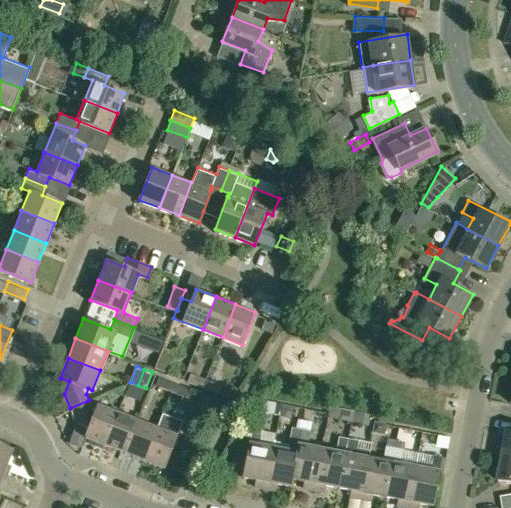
[(191,371),(188,379),(203,386),(207,377),(191,371)]
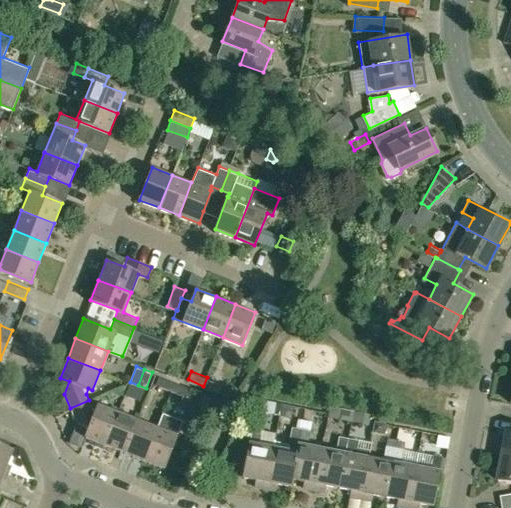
[(160,375),(157,383),(172,389),(175,381),(160,375)]
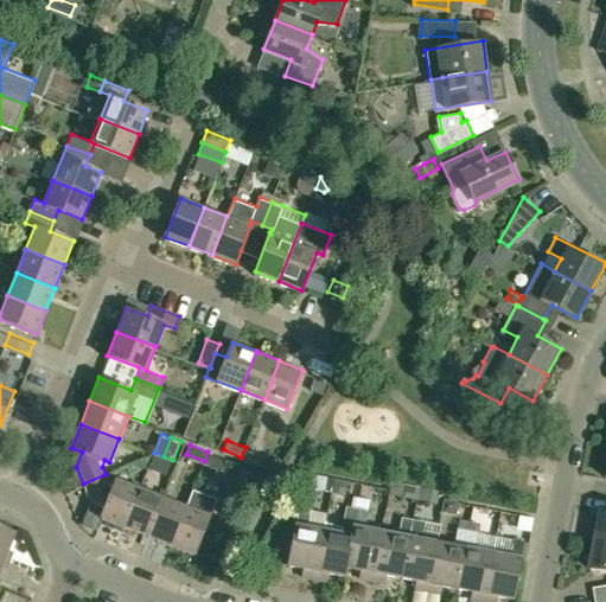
[(246,447),(241,458),(260,465),(263,455),(246,447)]
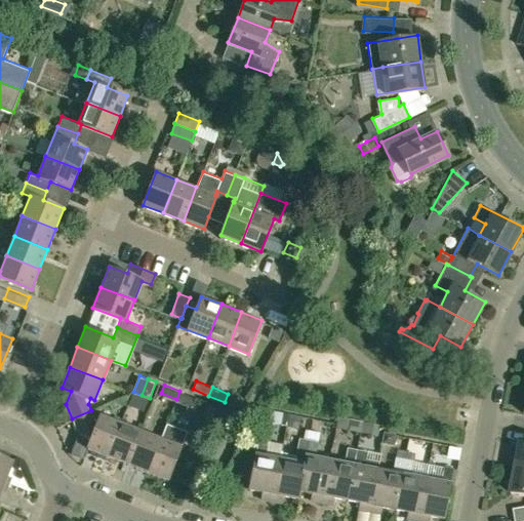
[(179,391),(176,399),(193,406),(196,397),(179,391)]
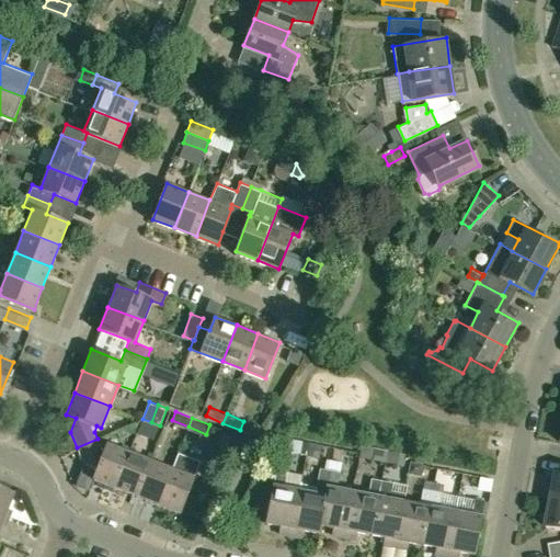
[(223,430),(216,444),(227,448),(232,434),(223,430)]
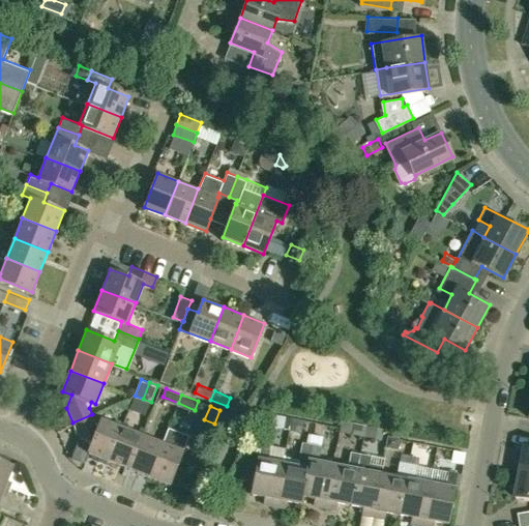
[(276,413),(273,428),(290,431),(292,416),(276,413)]
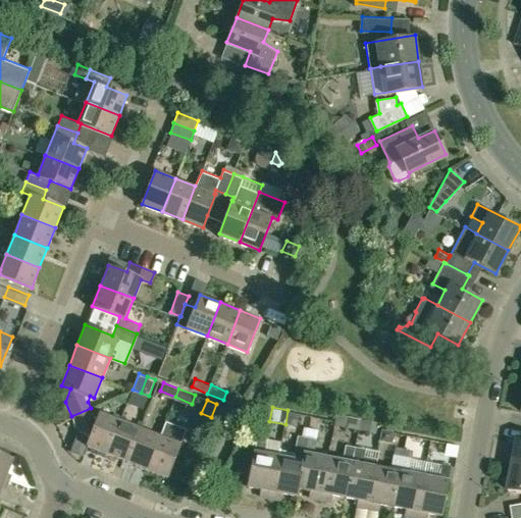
[(107,453),(120,419),(100,411),(98,416),(93,414),(91,408),(71,416),(77,430),(91,434),(87,445),(107,453)]
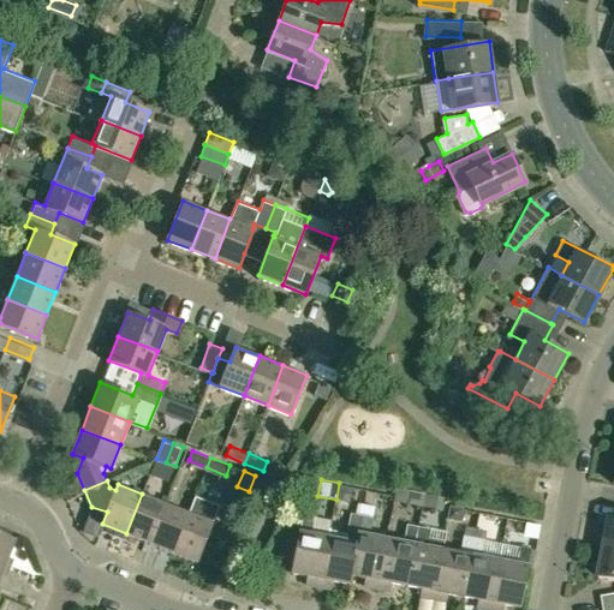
[(423,504),(425,491),(397,486),(394,498),(423,504)]
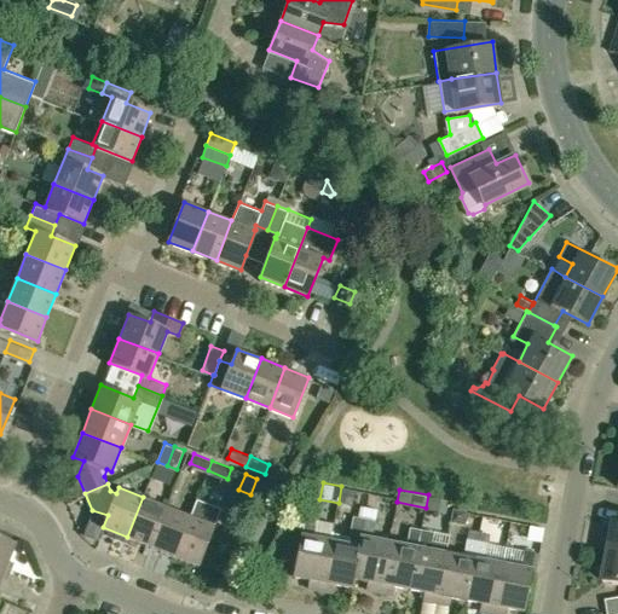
[(426,508),(445,511),(448,499),(428,494),(426,508)]
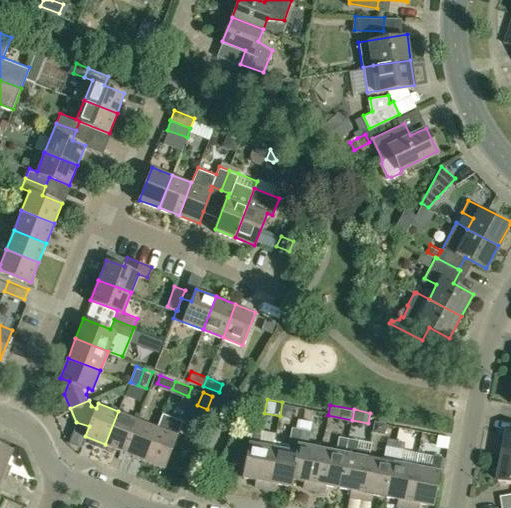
[(125,451),(137,419),(118,411),(105,444),(125,451)]
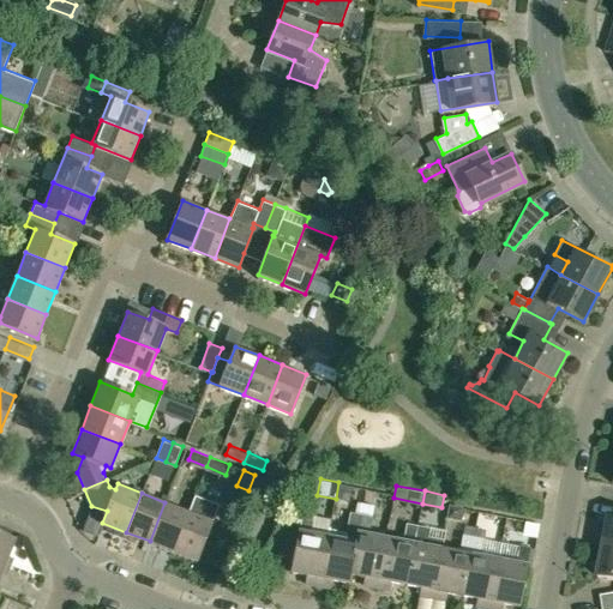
[(197,560),(212,520),(220,504),(196,494),(188,512),(173,550),(197,560)]
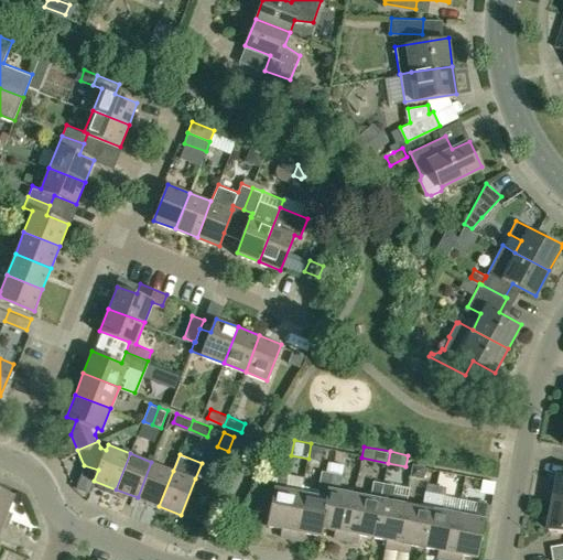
[(159,506),(173,471),(151,462),(138,497),(159,506)]
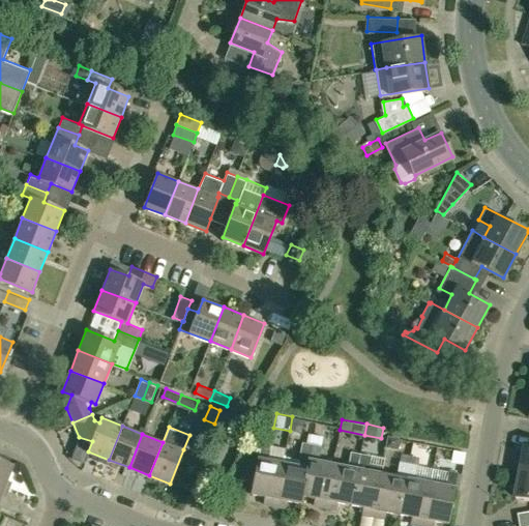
[(321,444),(323,436),(314,435),(313,442),(321,444)]
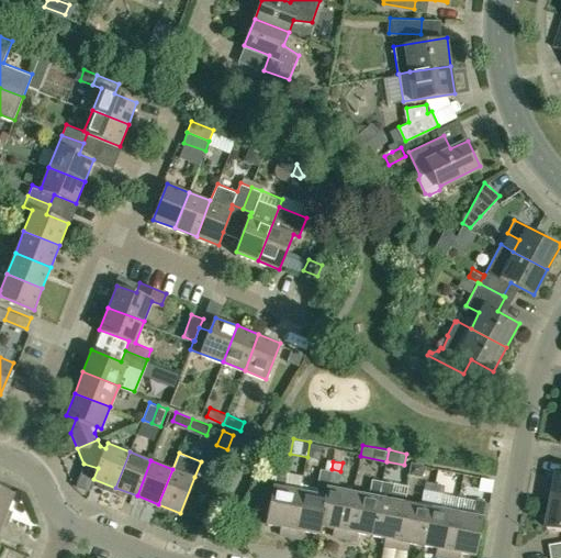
[(300,491),(283,488),(288,470),(278,468),(275,486),(273,486),(267,522),(282,525),(281,532),(292,534),(300,491)]
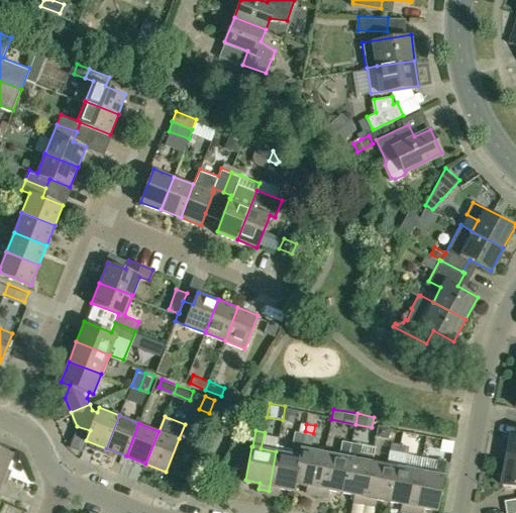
[(295,481),(305,432),(295,430),(292,446),(277,443),(276,451),(269,491),(279,493),(280,487),(294,489),(296,481),(295,481)]
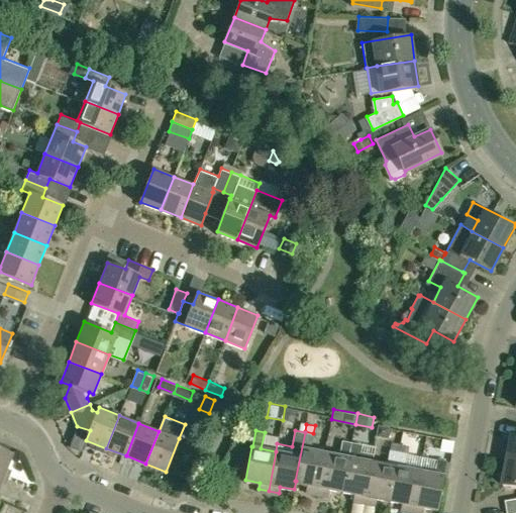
[(317,492),(325,452),(310,449),(313,433),(305,432),(295,481),(296,481),(308,484),(307,491),(317,492)]
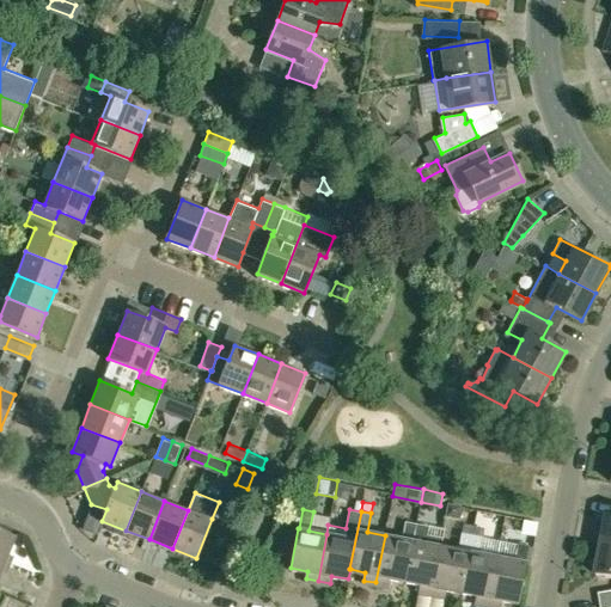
[(376,582),(388,584),(390,577),(405,580),(416,522),(405,520),(402,539),(385,535),(376,582)]
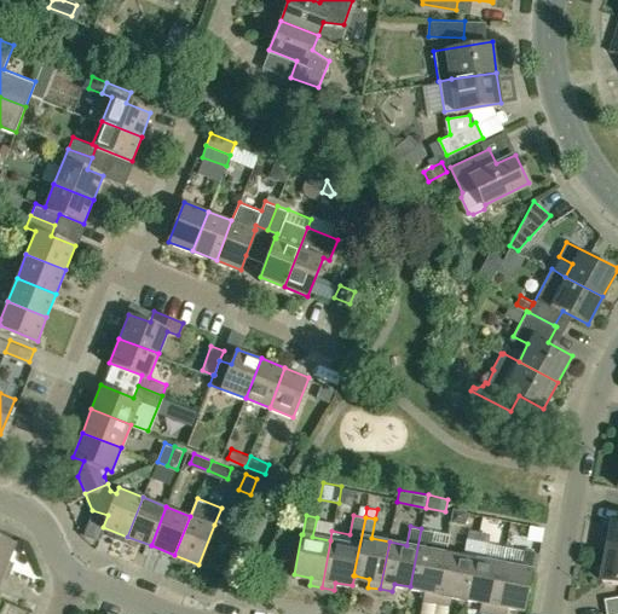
[(410,586),(426,590),(425,598),(437,601),(446,552),(450,533),(421,528),(410,586)]
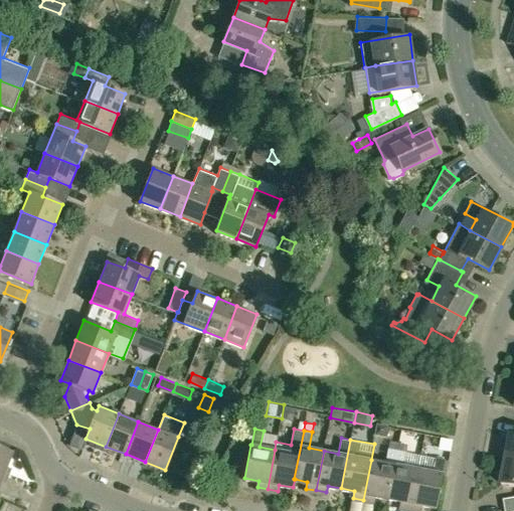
[(0,470),(8,473),(11,467),(7,465),(12,451),(0,446),(0,470)]
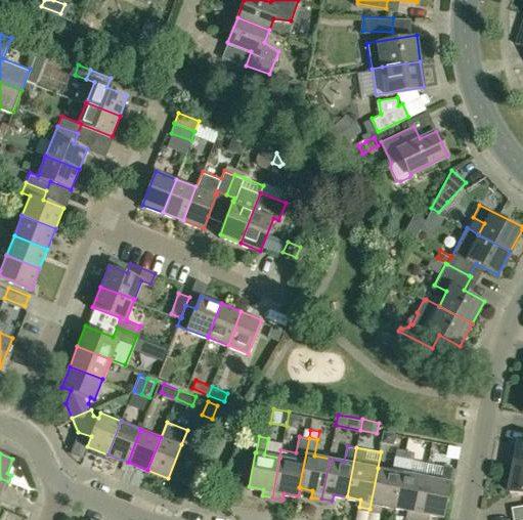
[(395,507),(404,457),(395,455),(392,471),(378,468),(369,509),(380,511),(381,504),(395,507)]
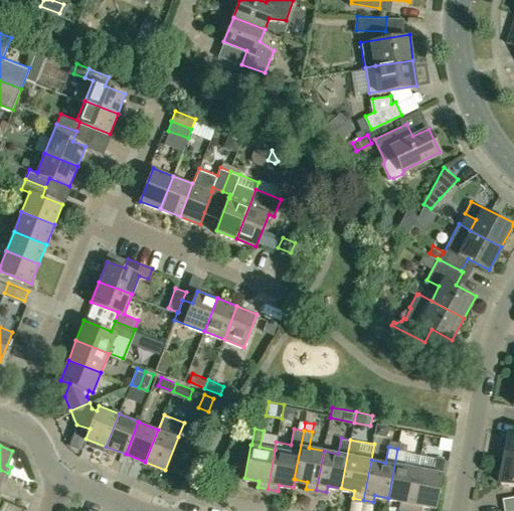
[(410,509),(418,469),(403,467),(406,450),(397,449),(388,498),(401,500),(400,507),(410,509)]
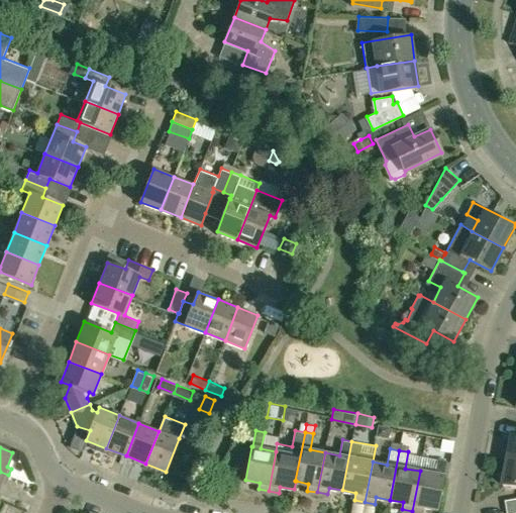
[(420,471),(412,511),(422,512),(423,506),(437,509),(443,476),(446,459),(438,457),(434,474),(420,471)]
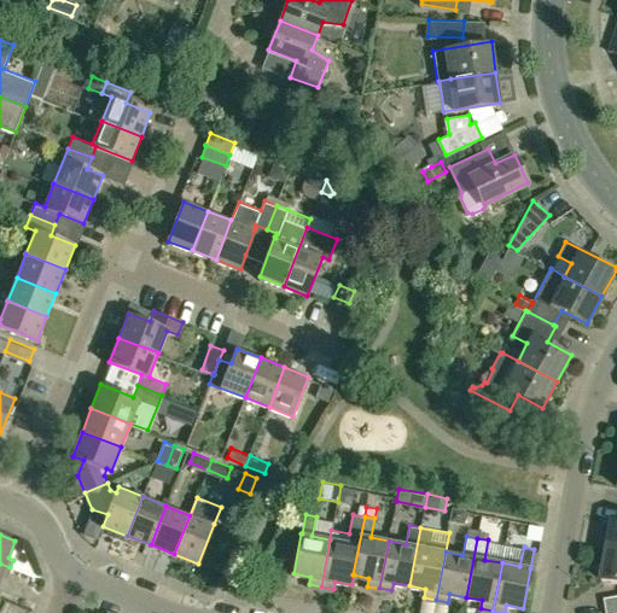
[(616,548),(609,547),(603,578),(616,581),(616,594),(606,596),(607,612),(609,612),(616,611),(616,548)]
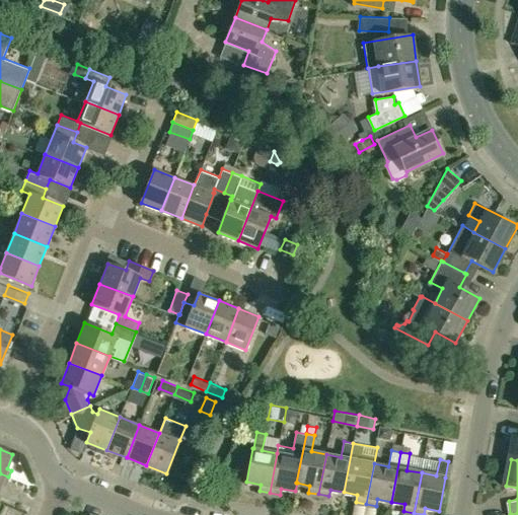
[(5,484),(8,476),(0,473),(0,486),(2,482),(5,484)]
